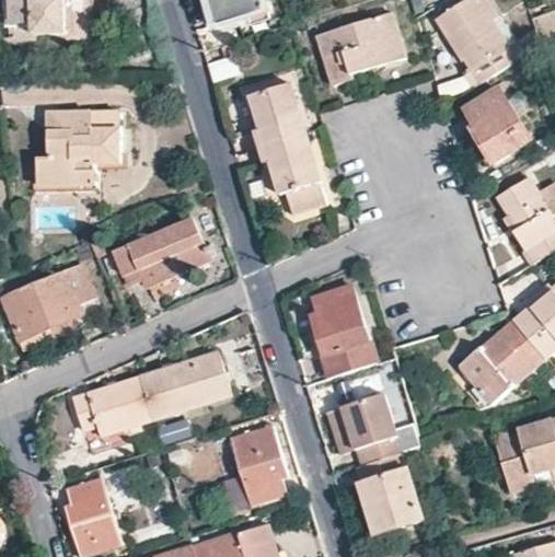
[(8,0),(8,22),(30,22),(30,32),(62,33),(62,41),(88,41),(87,0),(8,0)]
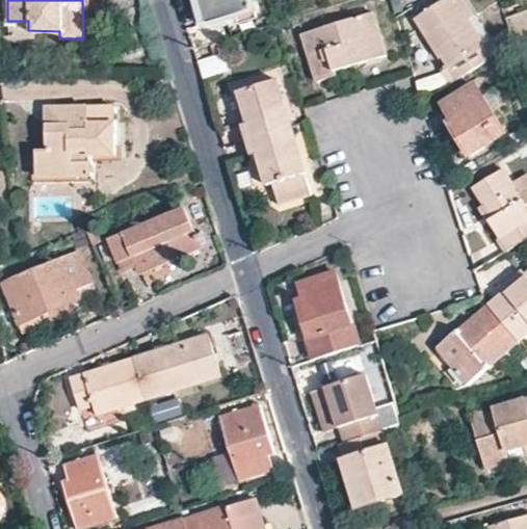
[(192,0),(201,26),(251,9),(247,0),(192,0)]
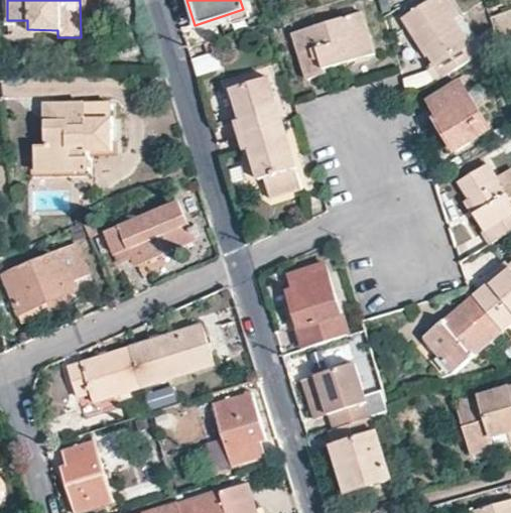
[(464,43),(472,38),(448,0),(426,0),(400,17),(424,54),(426,52),(440,74),(473,54),(464,43)]
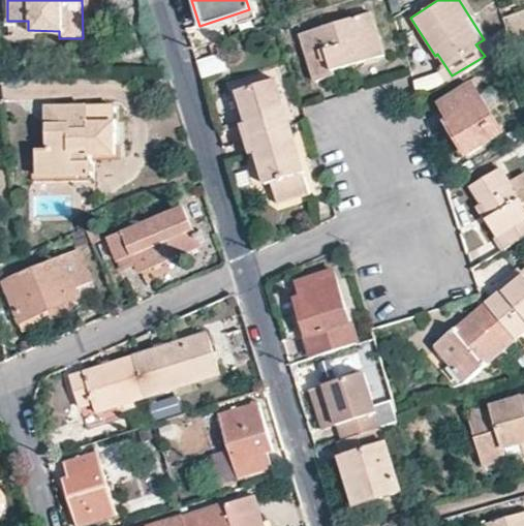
[(332,74),(330,68),(379,54),(367,12),(297,32),(312,80),(332,74)]
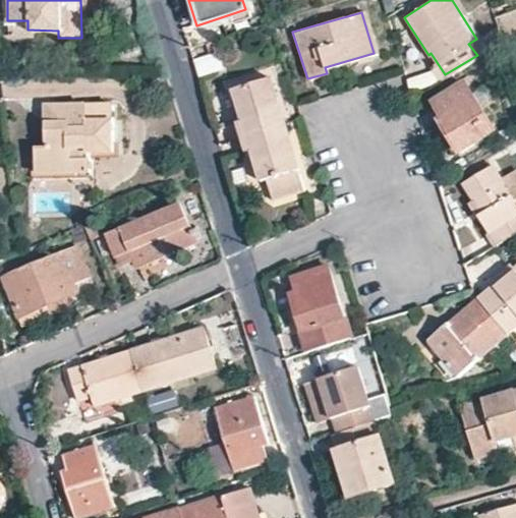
[(7,20),(7,34),(26,35),(27,30),(27,20),(7,20)]
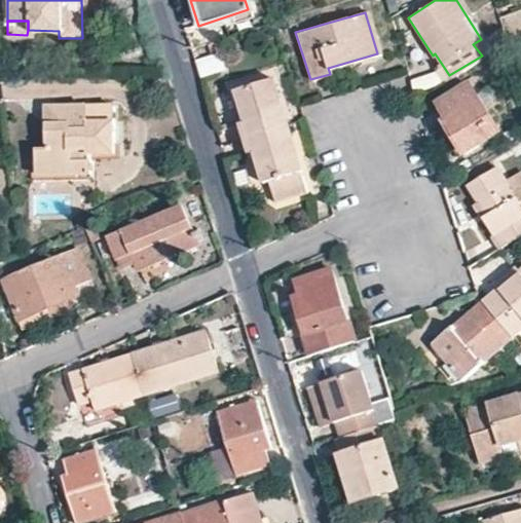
[(231,88),(236,106),(242,121),(236,122),(242,136),(284,123),(269,77),(231,88)]
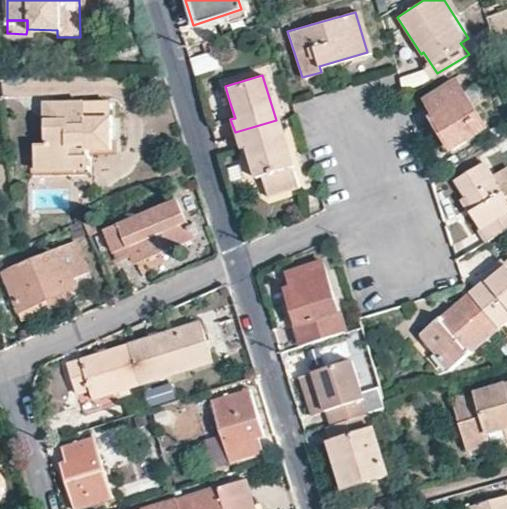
[(433,115),(430,117),(449,148),(483,127),(453,81),(423,99),(433,115)]
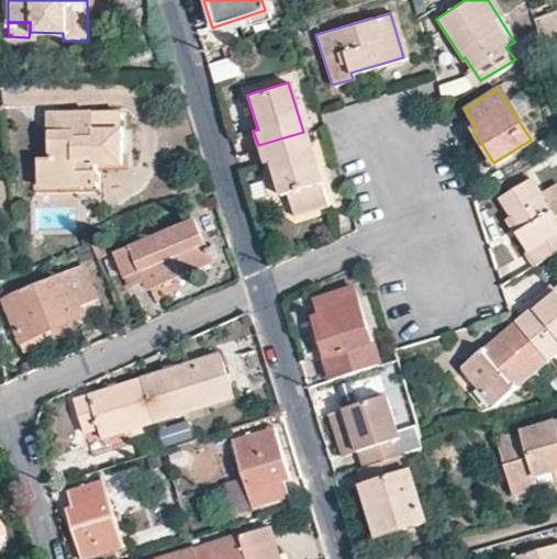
[(92,170),(92,163),(118,161),(118,112),(54,113),(54,132),(45,132),(46,158),(35,158),(35,185),(71,185),(73,171),(92,170)]
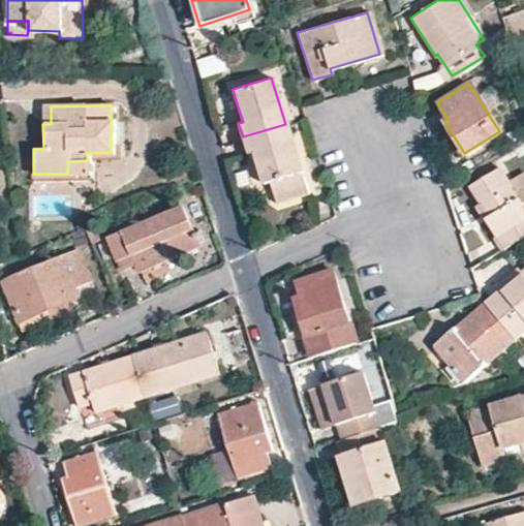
[(238,106),(233,107),(238,123),(243,122),(238,106)]
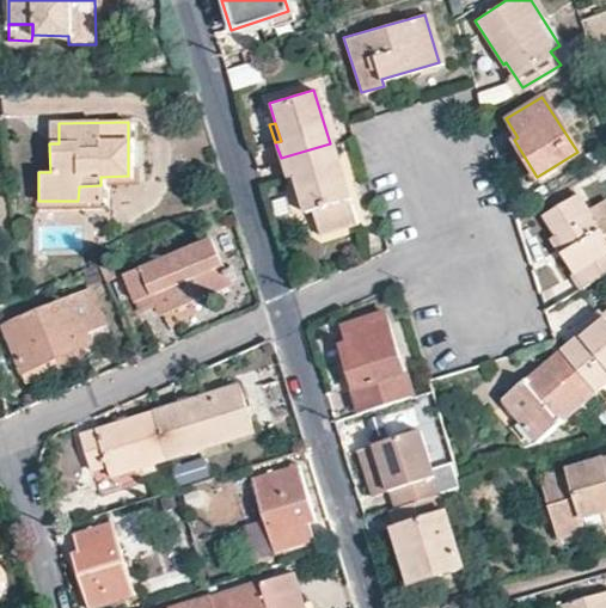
[(317,233),(354,222),(330,143),(281,158),(286,176),(292,174),(297,190),(303,210),(308,209),(317,233)]
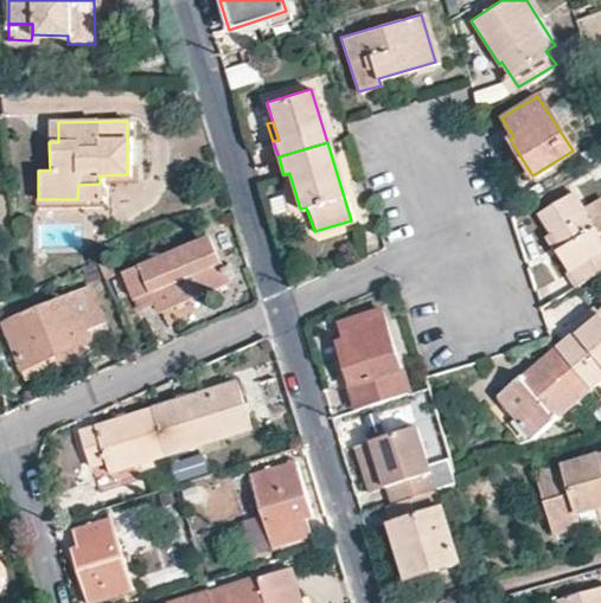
[(289,173),(283,174),(288,190),(294,188),(289,173)]
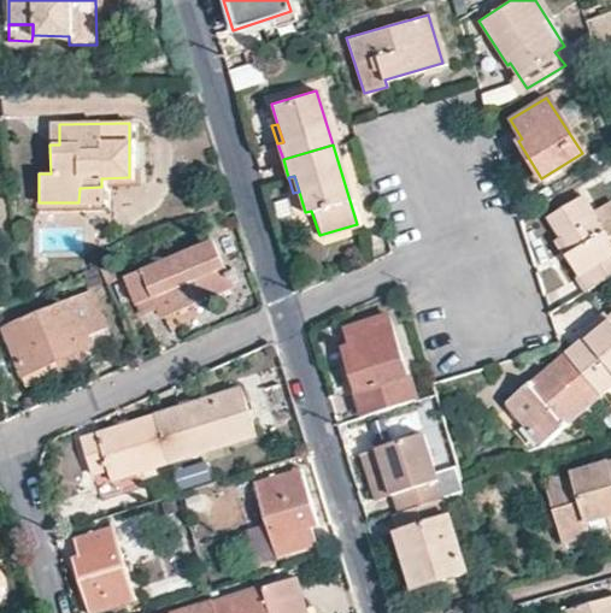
[(80,188),(78,202),(100,202),(101,187),(80,188)]
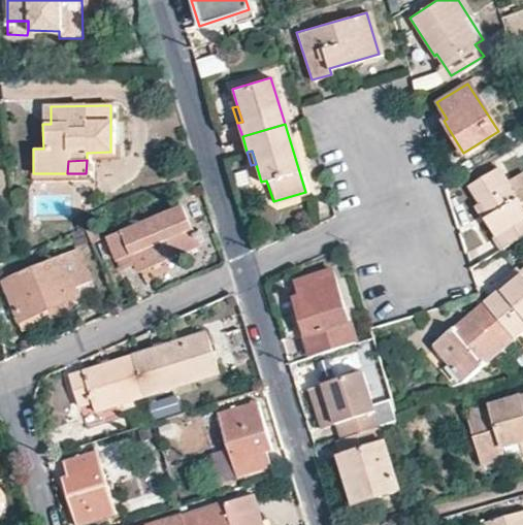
[(466,184),(477,201),(485,215),(481,217),(499,245),(522,231),(522,209),(495,166),(466,184)]
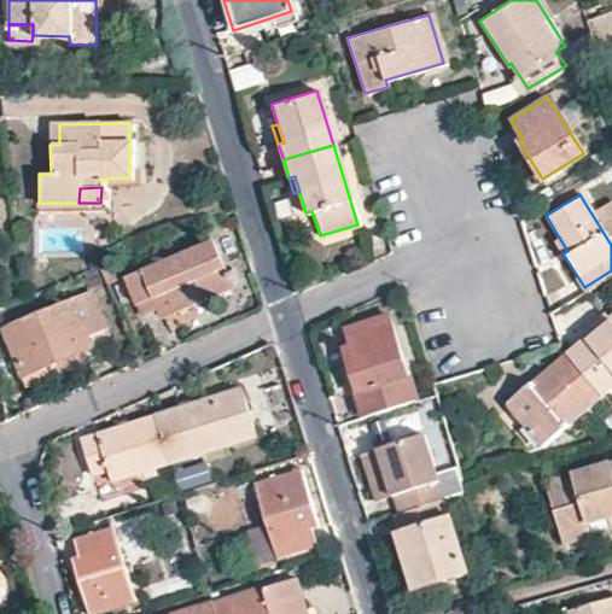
[(558,235),(553,239),(563,253),(567,251),(558,235)]
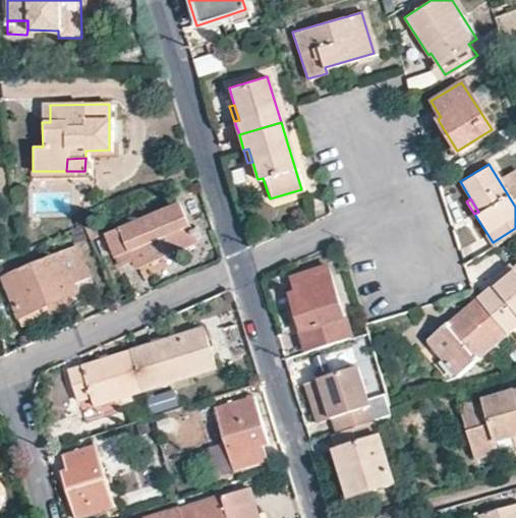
[(139,253),(142,261),(192,239),(191,235),(196,233),(191,221),(185,224),(175,202),(104,234),(117,263),(130,257),(139,253)]
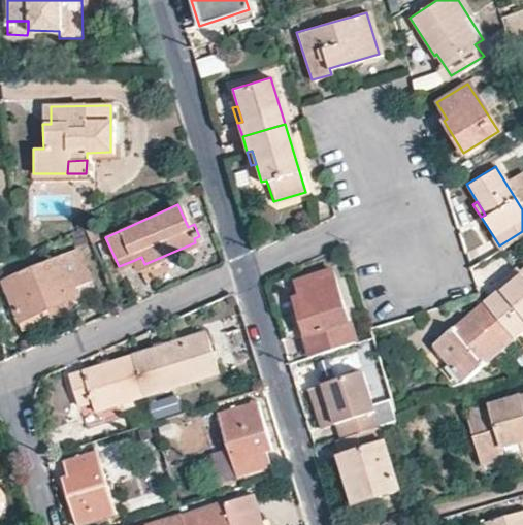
[(20,318),(66,297),(64,291),(86,281),(73,251),(3,280),(20,318)]
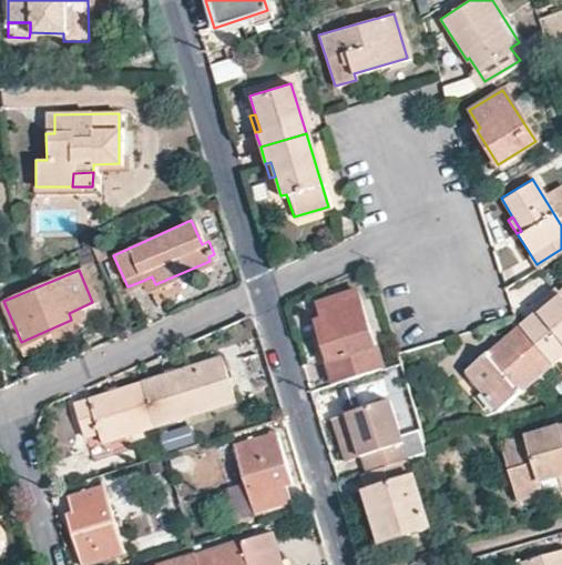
[(142,281),(146,290),(155,284),(152,276),(142,281)]
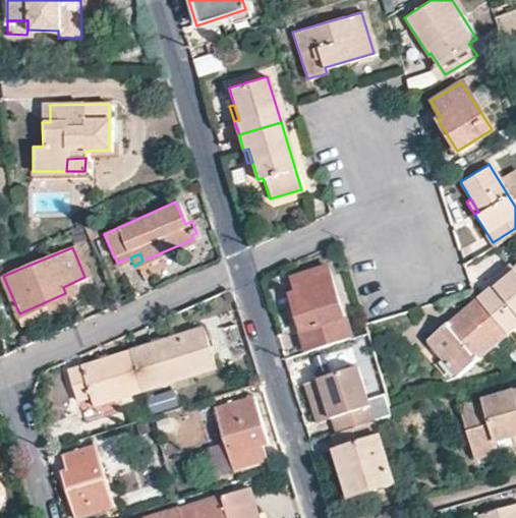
[(515,262),(509,268),(511,271),(493,285),(491,283),(474,297),(503,333),(515,322),(515,262)]
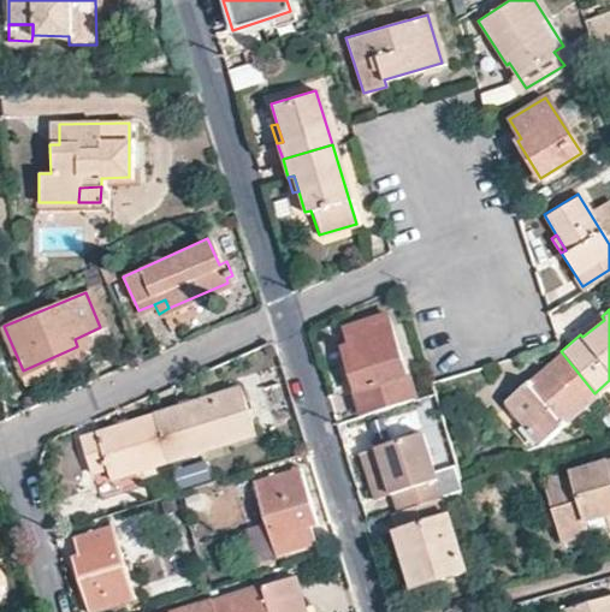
[(602,316),(598,312),(576,330),(580,334),(582,337),(604,320),(602,316)]
